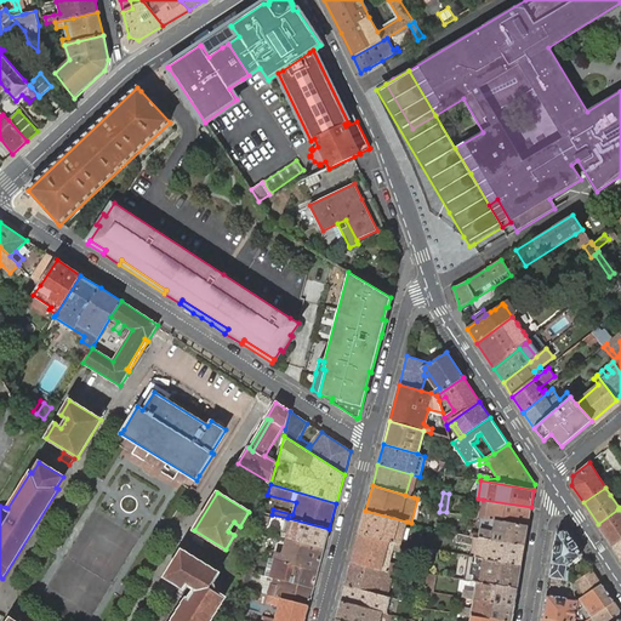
[(528,527),(531,507),(483,500),(479,518),(483,518),(528,527)]
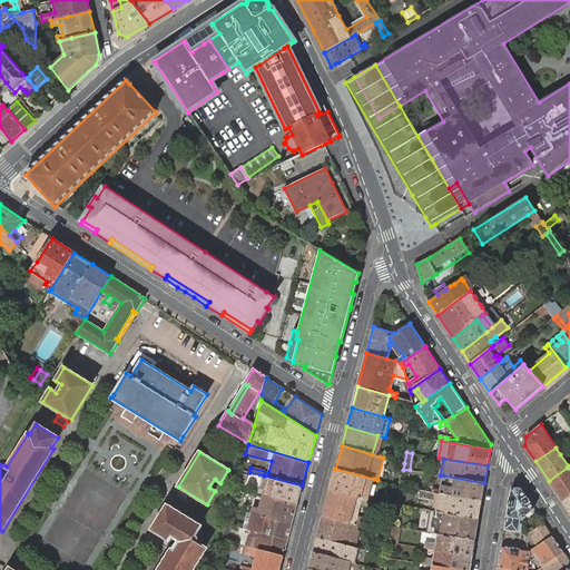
[(569,495),(569,472),(567,468),(549,481),(562,501),(569,495)]
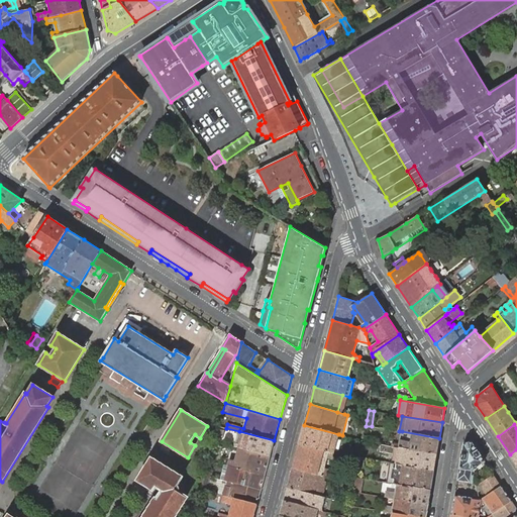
[(304,425),(299,443),(334,453),(339,434),(338,434),(304,425)]
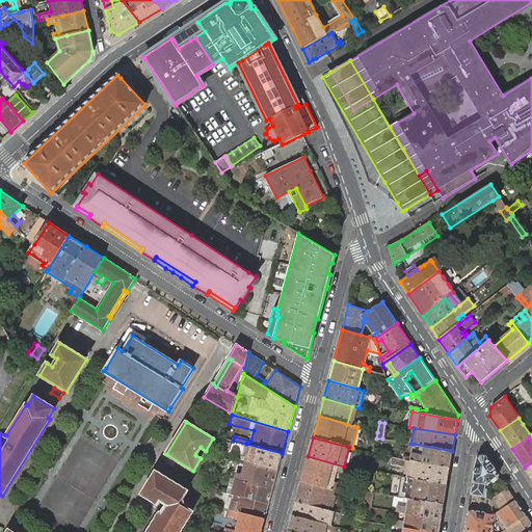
[(225,439),(224,443),(221,454),(228,455),(232,441),(225,439)]
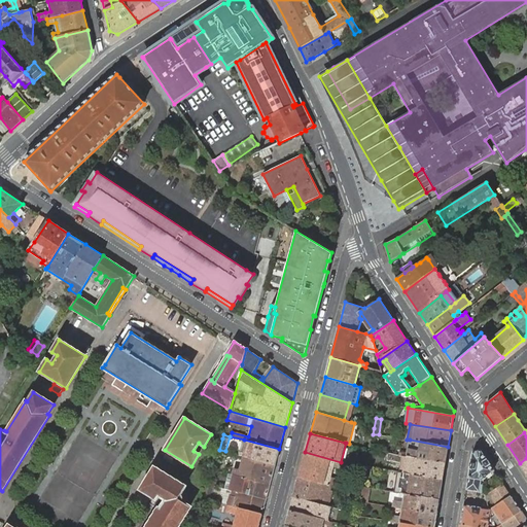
[(275,464),(279,449),(244,440),(242,446),(246,447),(244,453),(241,452),(240,455),(245,457),(275,464)]
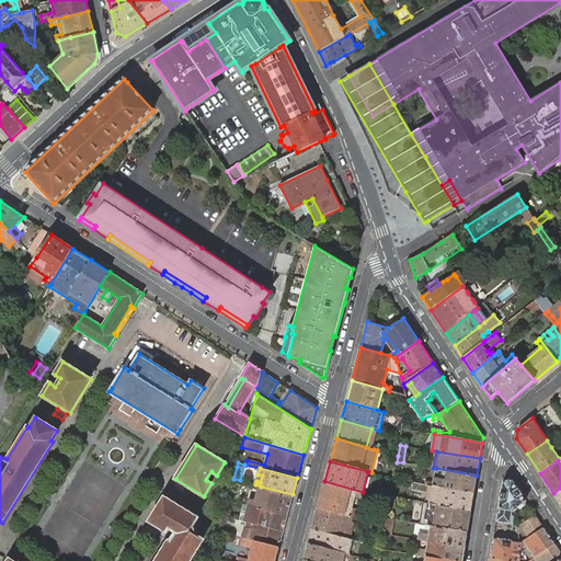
[(473,493),(477,476),(436,468),(434,482),(426,481),(425,484),(473,493)]
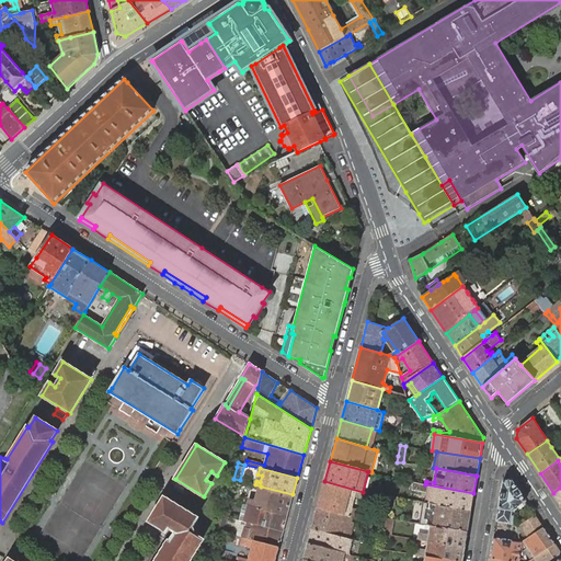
[(517,506),(526,501),(512,480),(503,481),(496,521),(510,523),(513,525),(514,515),(511,515),(512,510),(512,511),(517,507),(517,506)]
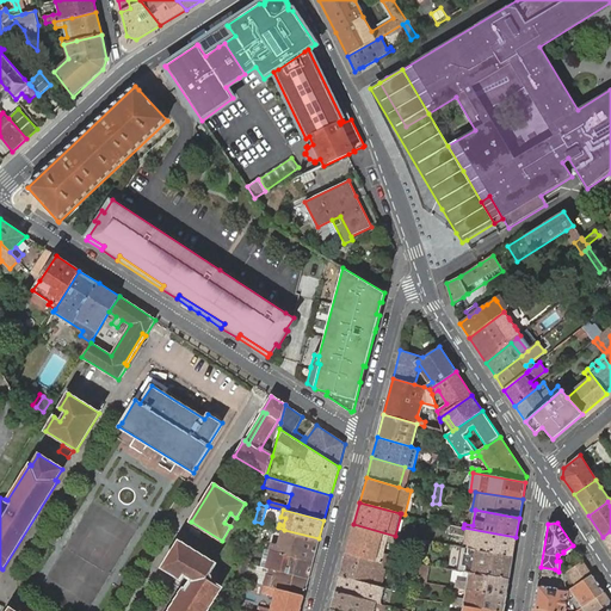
[(353,524),(346,553),(381,562),(384,563),(393,566),(394,559),(389,557),(389,556),(378,553),(382,539),(390,542),(390,538),(400,541),(400,537),(395,536),(353,524)]
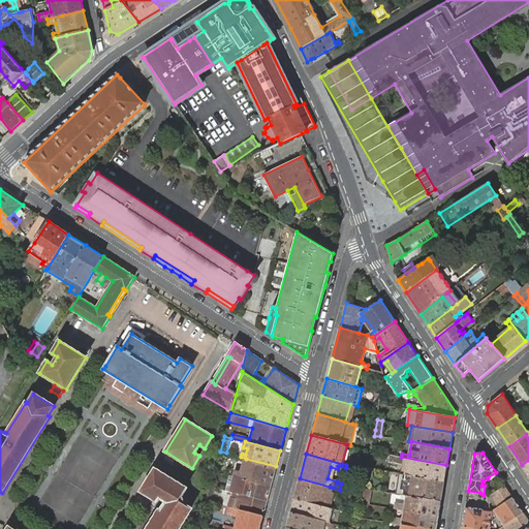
[(175,460),(166,455),(162,460),(172,466),(175,460)]
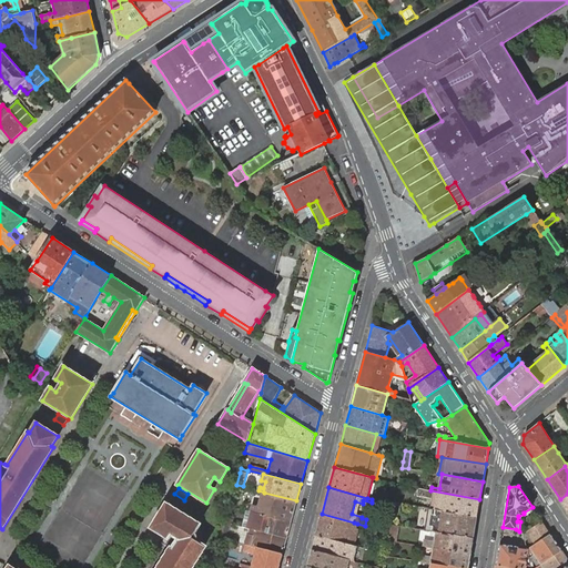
[(430,490),(419,488),(418,496),(434,498),(432,509),(477,517),(479,499),(430,490)]
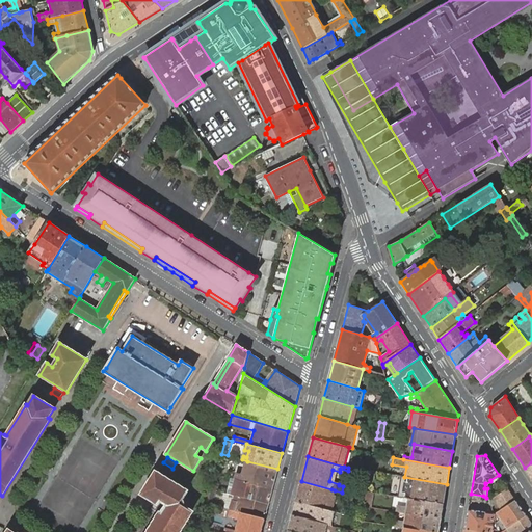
[(236,476),(235,479),(236,479),(272,489),(277,469),(247,461),(244,476),(240,475),(237,474),(236,476)]
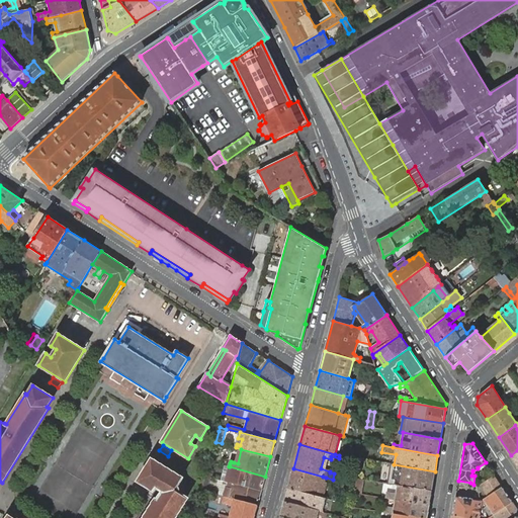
[(177,488),(181,481),(183,478),(152,458),(138,482),(154,492),(156,488),(162,492),(157,501),(155,500),(143,517),(175,517),(188,498),(185,497),(178,493),(178,492),(179,492),(179,491),(178,491),(178,490),(178,489),(178,488),(177,488)]
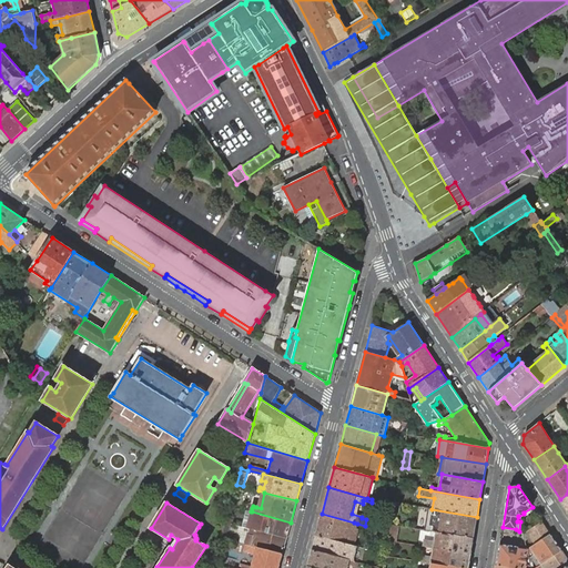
[(432,509),(429,508),(425,530),(437,533),(473,538),(477,517),(432,509)]
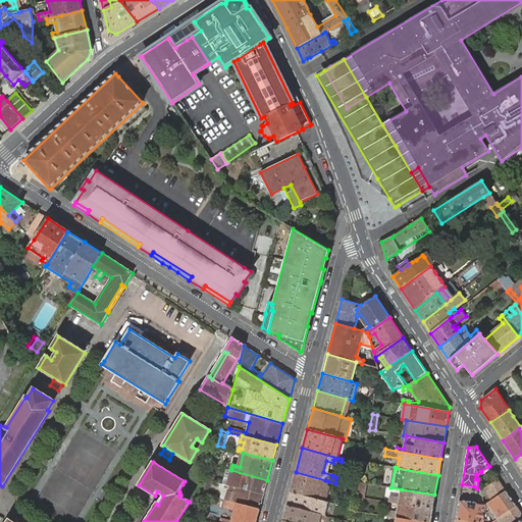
[(230,470),(226,469),(223,483),(227,485),(231,470),(230,470)]
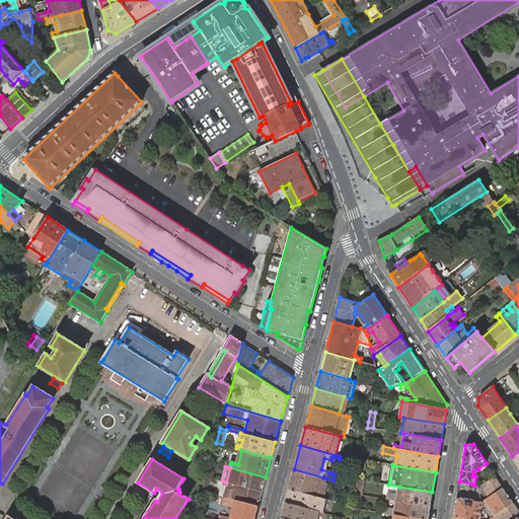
[(230,467),(226,483),(262,492),(266,477),(230,467)]
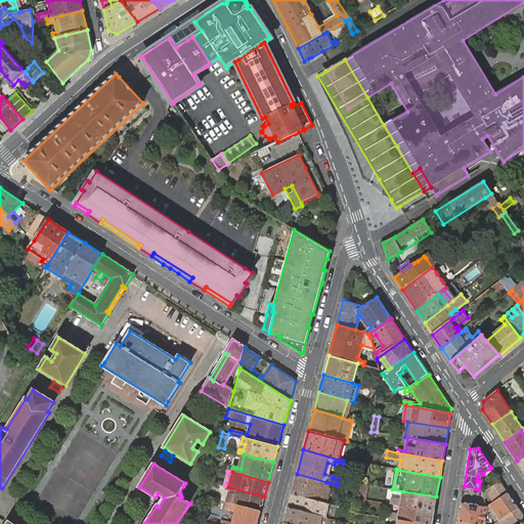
[(324,503),(330,483),(326,482),(297,474),(292,493),(321,503),(324,503)]
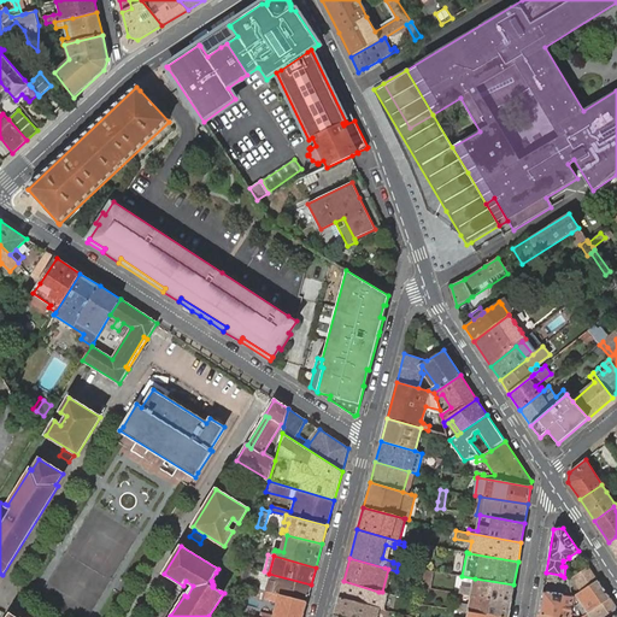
[(598,580),(588,566),(569,580),(570,587),(577,583),(582,591),(598,580)]
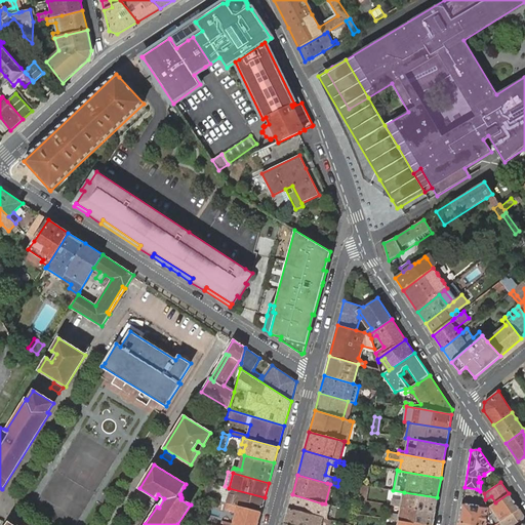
[(360,492),(359,499),(366,500),(368,486),(362,485),(360,492)]
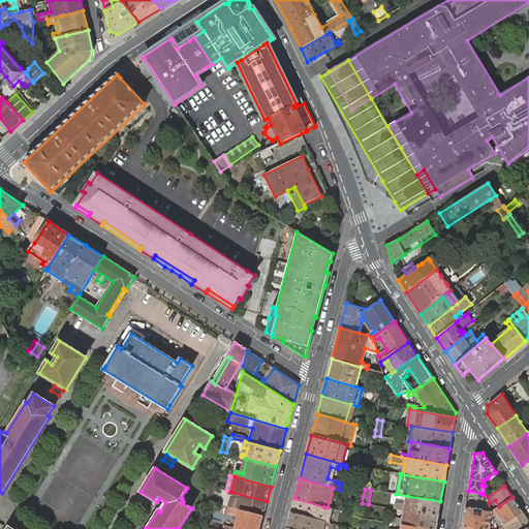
[(188,493),(185,491),(181,498),(182,498),(182,499),(182,500),(182,501),(183,501),(183,502),(182,502),(182,503),(189,507),(189,506),(190,504),(191,499),(190,497),(188,493)]
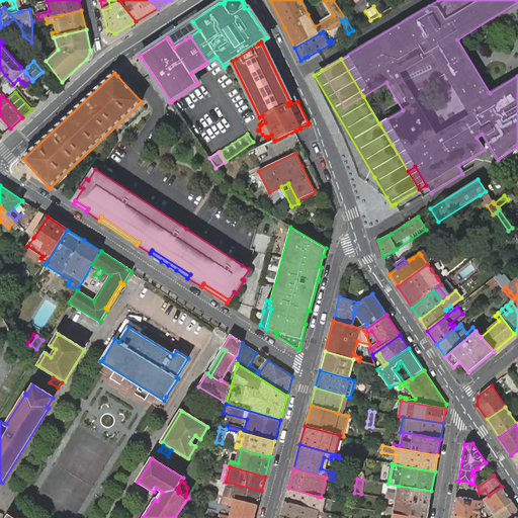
[(261,491),(226,482),(222,496),(225,497),(257,505),(261,491)]
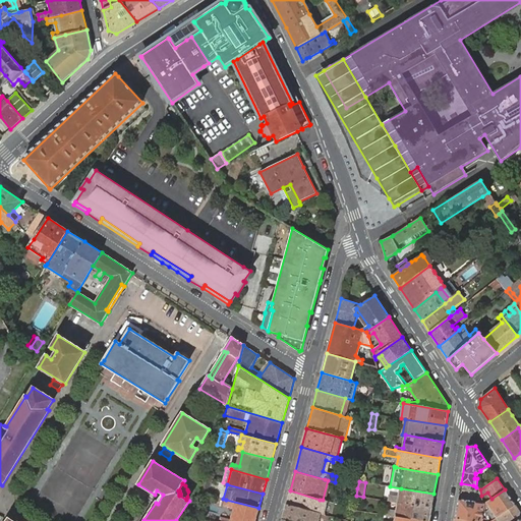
[(431,509),(433,494),(401,488),(399,497),(389,496),(388,502),(398,503),(431,509)]
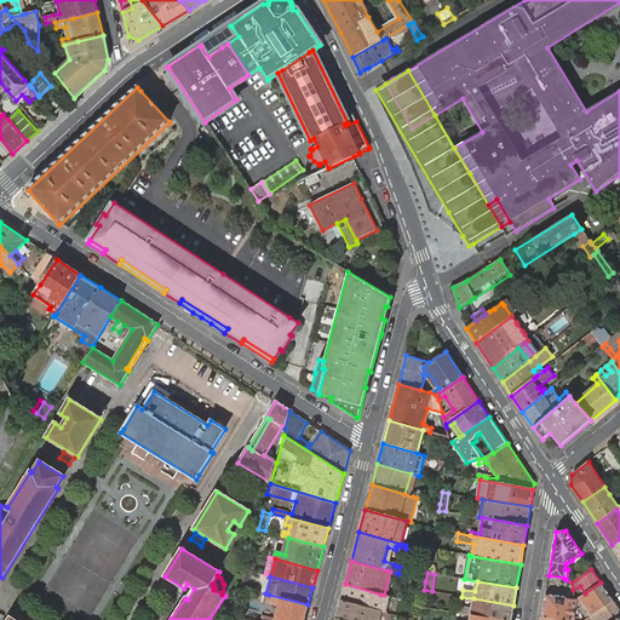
[(613,601),(601,583),(585,593),(575,600),(577,606),(583,602),(591,615),(613,601)]
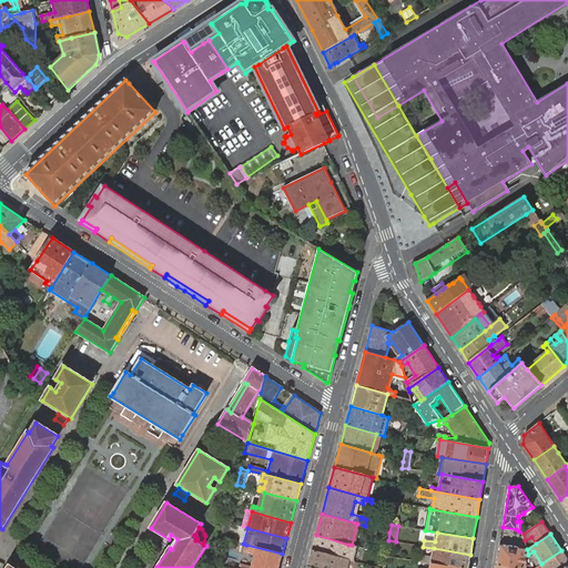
[(316,535),(312,550),(352,560),(355,561),(357,551),(369,555),(371,550),(352,545),(348,545),(316,535)]
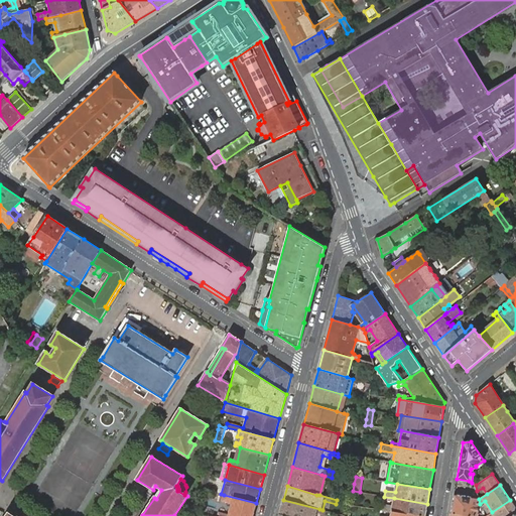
[(217,515),(253,515),(256,503),(224,495),(222,502),(226,503),(232,505),(229,515),(218,512),(217,515)]
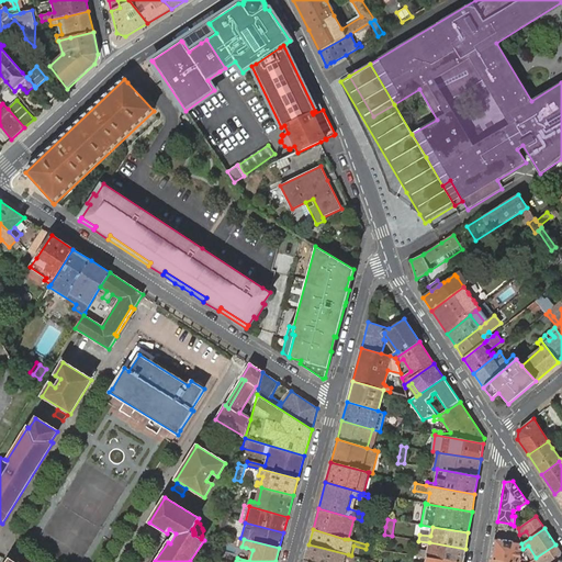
[(521,543),(495,539),(491,560),(508,561),(525,561),(526,560),(520,560),(521,543)]
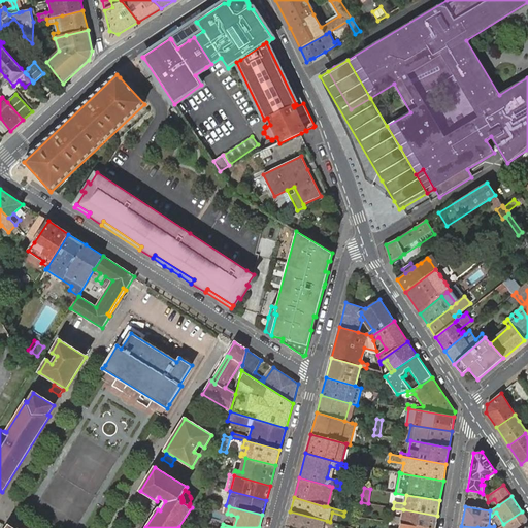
[(392,517),(391,523),(401,524),(424,527),(434,527),(437,516),(403,509),(402,519),(392,517)]
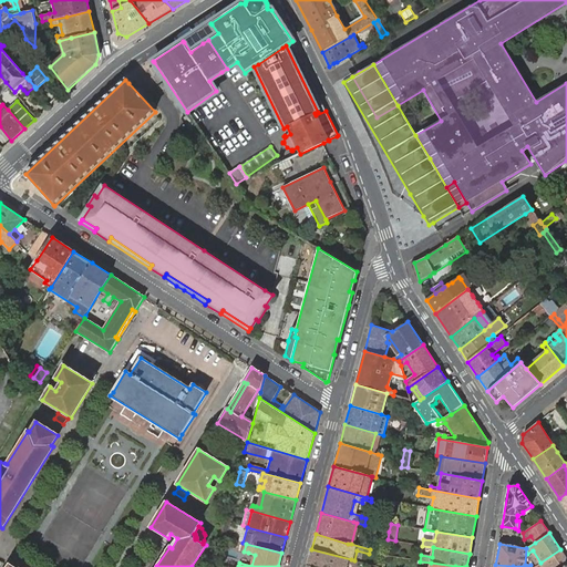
[(311,549),(307,566),(312,566),(346,566),(347,563),(357,566),(358,562),(354,560),(351,559),(311,549)]
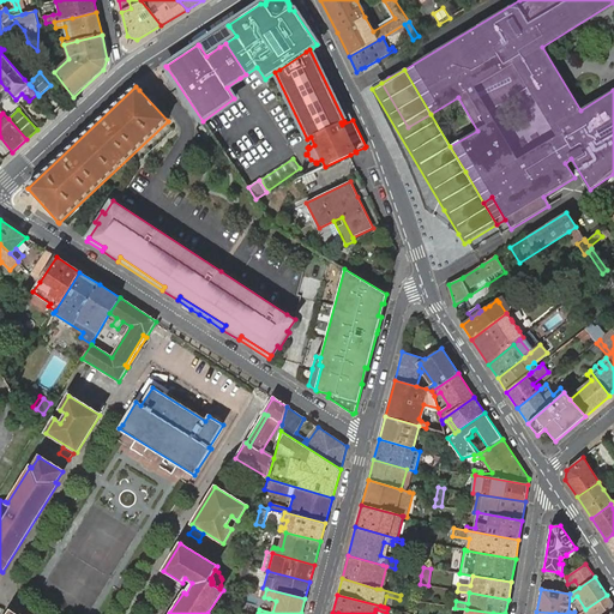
[(611,613),(613,612),(613,605),(607,595),(585,609),(578,613),(611,613)]
